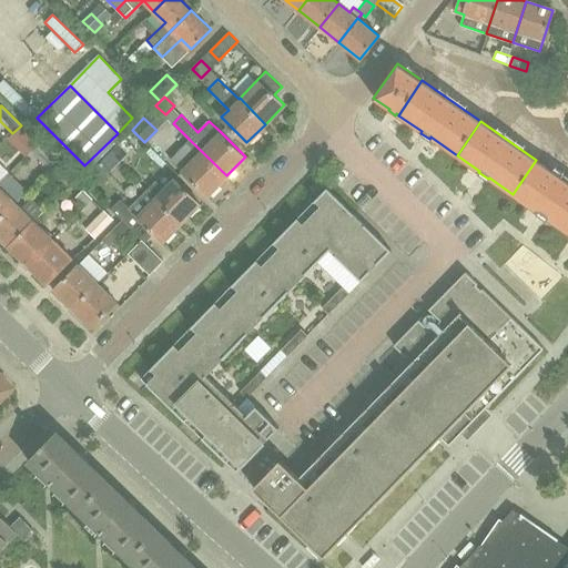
[(26,156),(31,151),(39,143),(21,125),(12,133),(7,139),(26,156)]
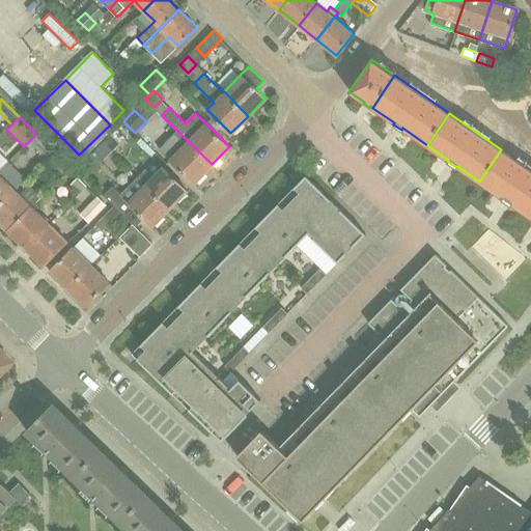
[(46,159),(49,156),(58,145),(42,129),(36,134),(29,141),(46,159)]
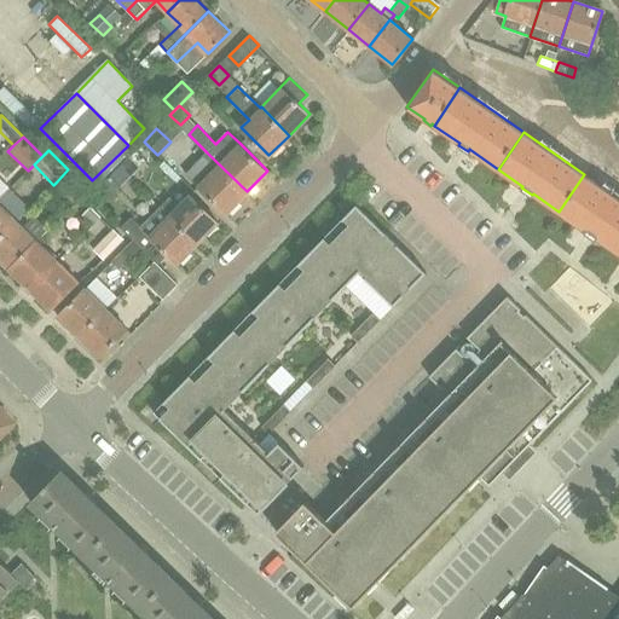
[(227,213),(247,191),(207,152),(187,173),(198,185),(227,213)]
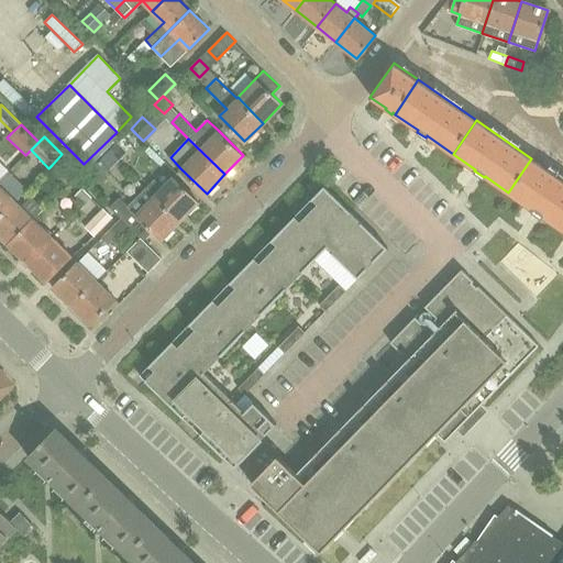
[(127,150),(118,142),(109,151),(118,159),(127,150)]
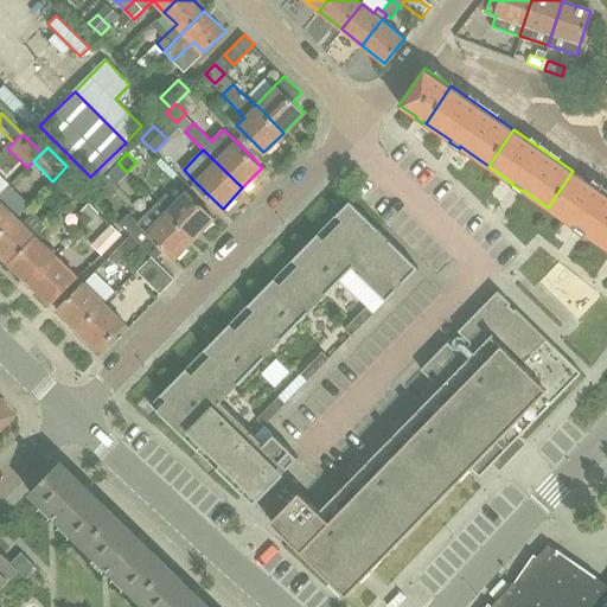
[(117,181),(127,172),(117,163),(108,172),(117,181)]
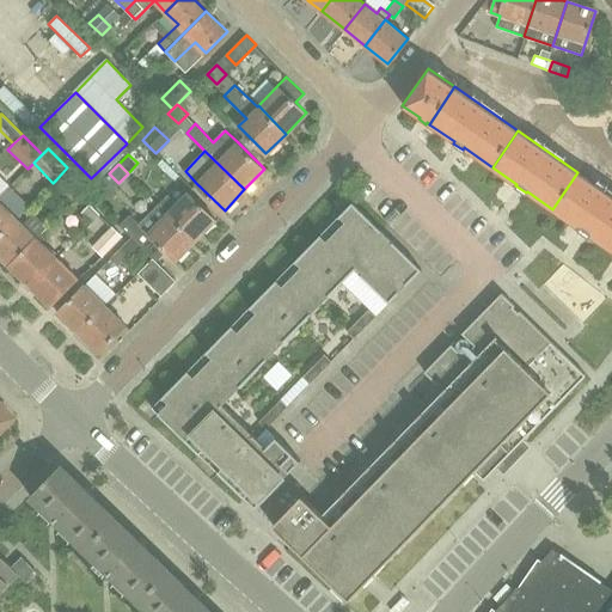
[(72,202),(87,187),(67,167),(56,179),(68,191),(65,195),(72,202)]
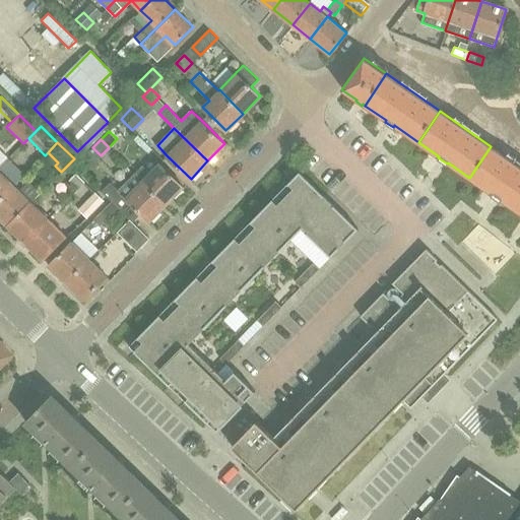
[(491,194),(500,201),(501,200),(519,212),(519,167),(491,146),(469,178),(492,193),(491,194)]
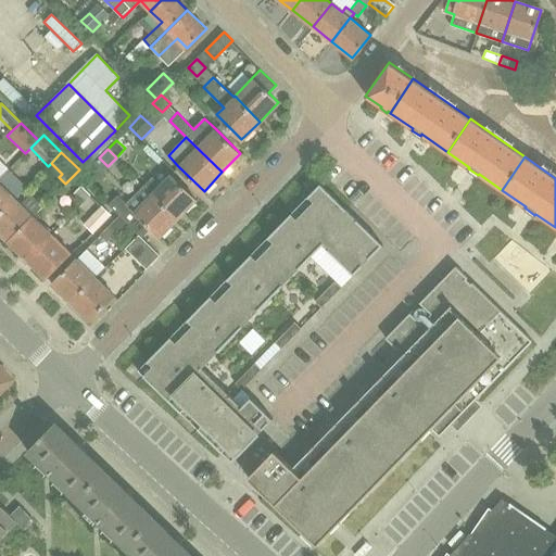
[(150,175),(142,182),(177,217),(197,199),(171,174),(160,185),(150,175)]
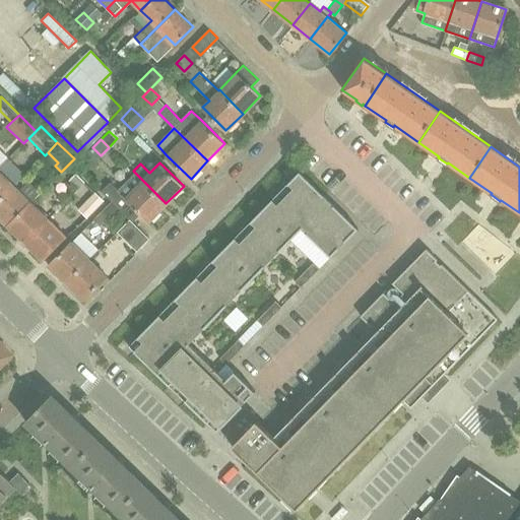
[(131,216),(137,209),(149,220),(166,203),(133,171),(116,189),(110,183),(104,189),(114,199),(121,206),(131,216)]
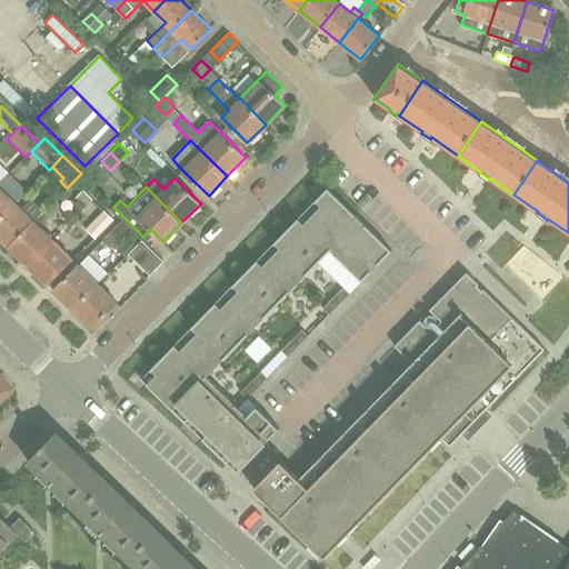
[(0,219),(16,203),(0,188),(0,219)]
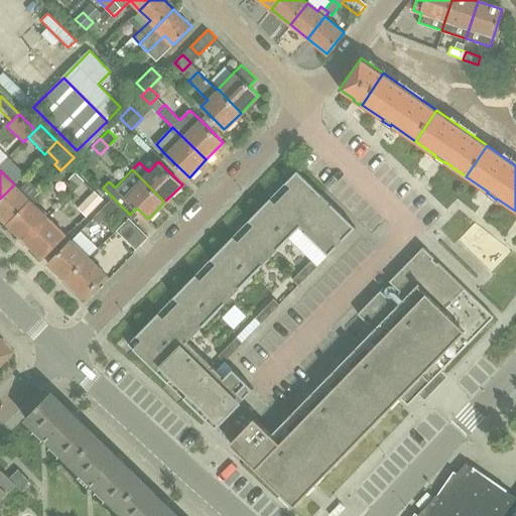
[(158,312),(137,335),(136,336),(141,341),(133,349),(168,383),(173,378),(188,393),(183,398),(207,420),(212,415),(220,423),(244,398),(253,389),(233,369),(225,378),(187,342),(299,228),(329,255),(356,228),(297,170),(285,182),(290,187),(276,204),(270,198),(248,221),(254,226),(239,241),(233,236),(211,259),(216,264),(201,280),(196,274),(173,297),(178,302),(163,317),(158,312)]
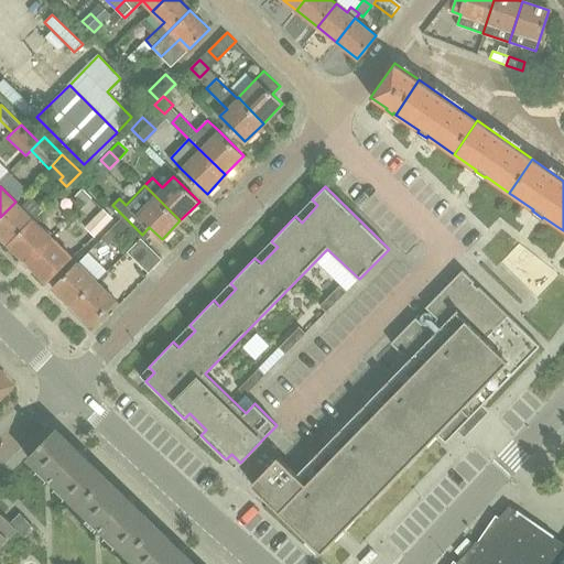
[(83,188),(75,197),(84,206),(93,198),(83,188)]
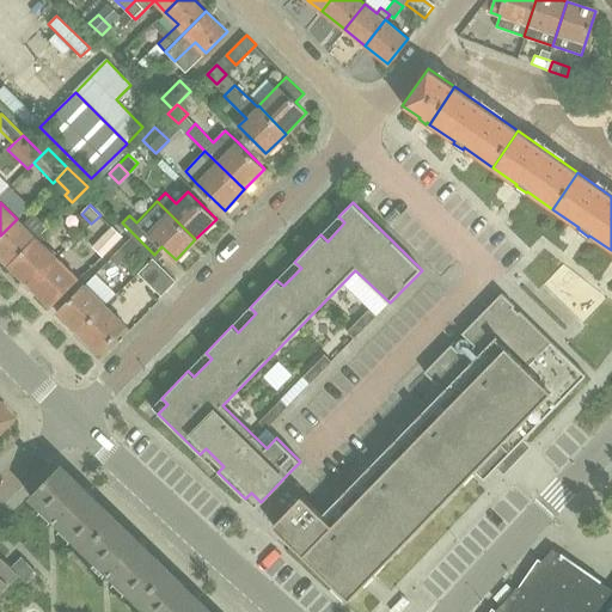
[(0,236),(0,257),(10,267),(37,239),(17,219),(0,236)]
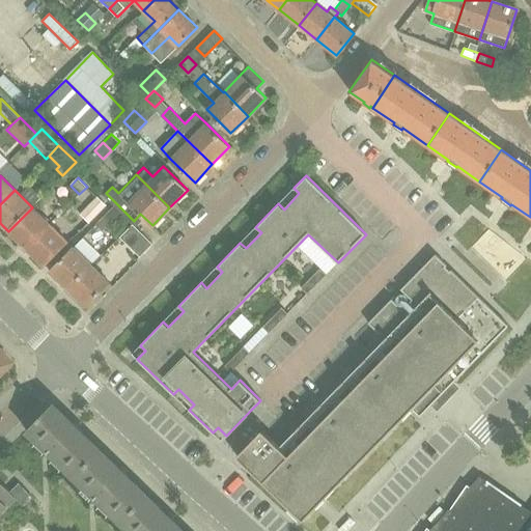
[(96,196),(80,214),(89,223),(106,205),(96,196)]
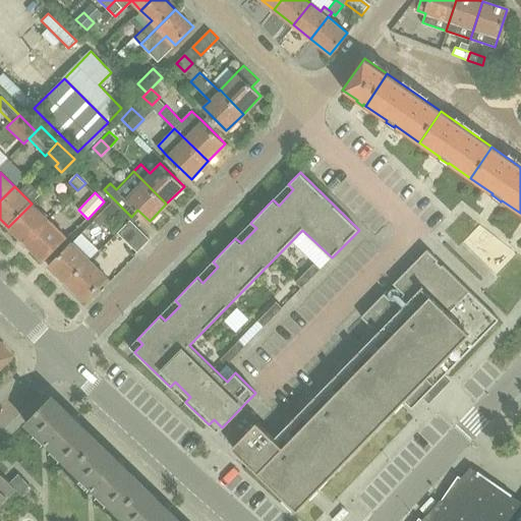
[(101,227),(121,207),(114,199),(94,220),(101,227)]
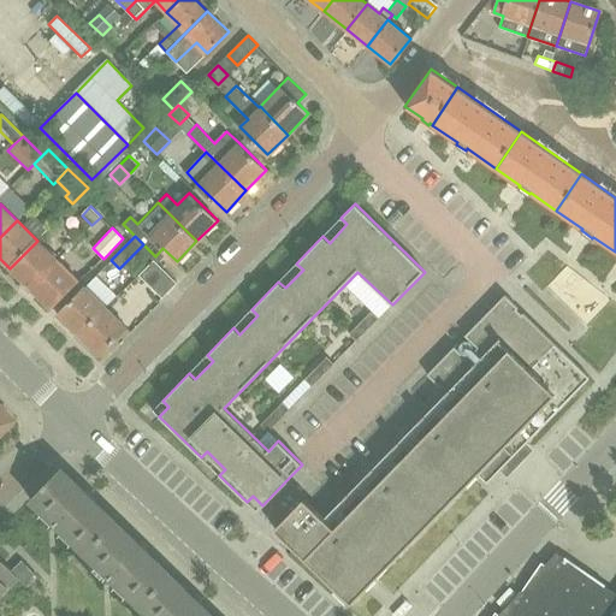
[(10,268),(30,289),(58,260),(37,241),(10,268)]
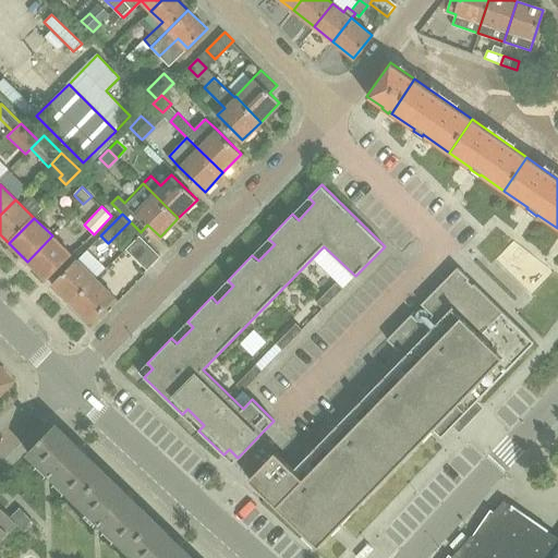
[(27,262),(46,279),(46,280),(61,264),(71,254),(52,235),(27,262)]
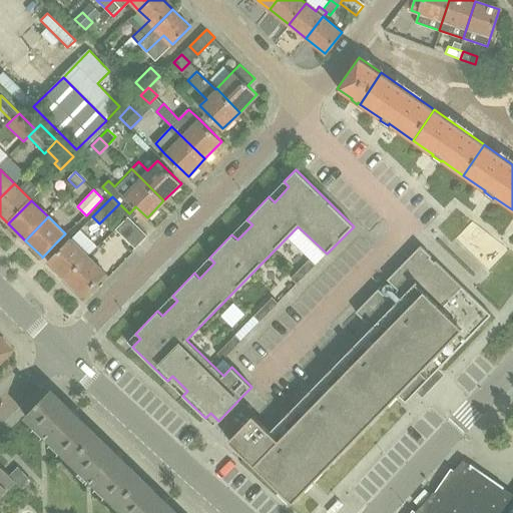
[(115,229),(135,248),(147,235),(127,217),(115,229)]
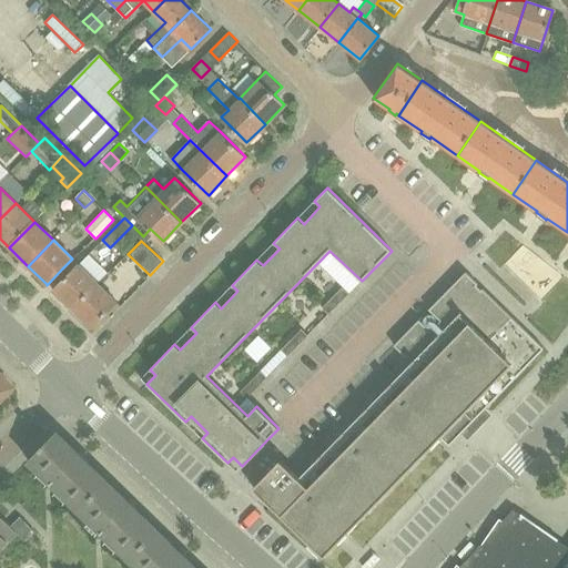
[(53,291),(72,310),(98,283),(79,264),(53,291)]
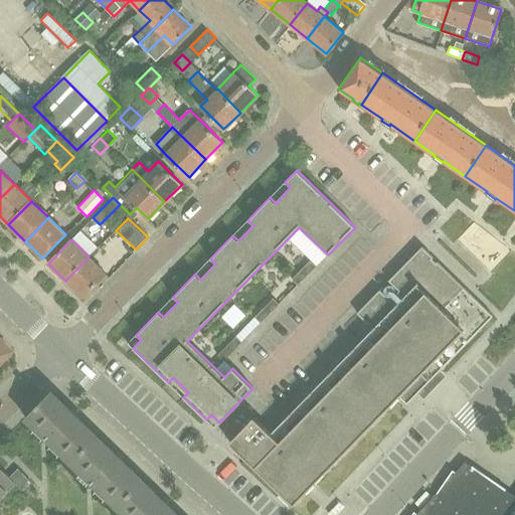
[(229,443),(246,459),(281,493),(279,495),(289,504),(291,503),(294,505),(410,386),(417,393),(423,388),(426,391),(439,379),(435,376),(493,316),(438,262),(437,264),(432,260),(434,258),(422,246),(389,281),(399,291),(390,300),(380,290),(357,313),(368,324),(370,323),(374,327),(271,433),(254,417),(229,443)]
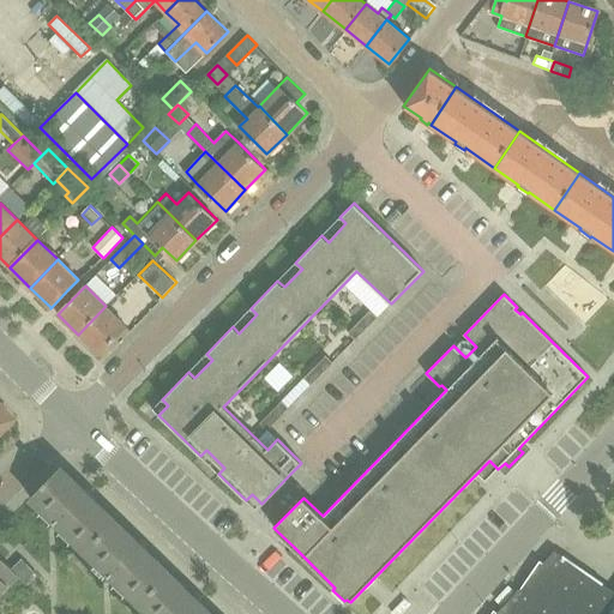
[(106,306),(78,335),(98,355),(126,326),(109,309),(106,306)]
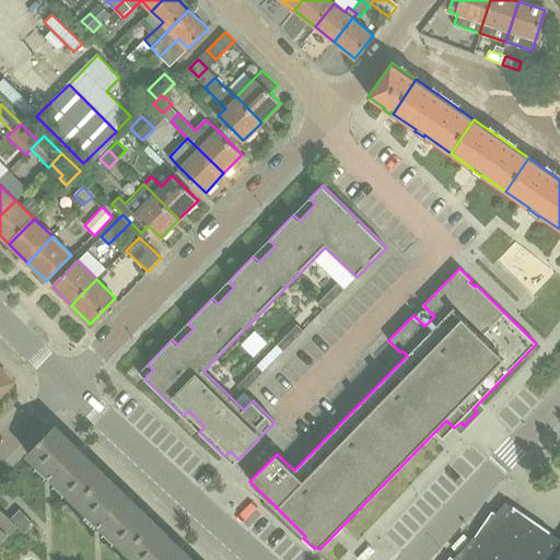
[(317,304),(324,310),(345,290),(338,283),(317,304)]
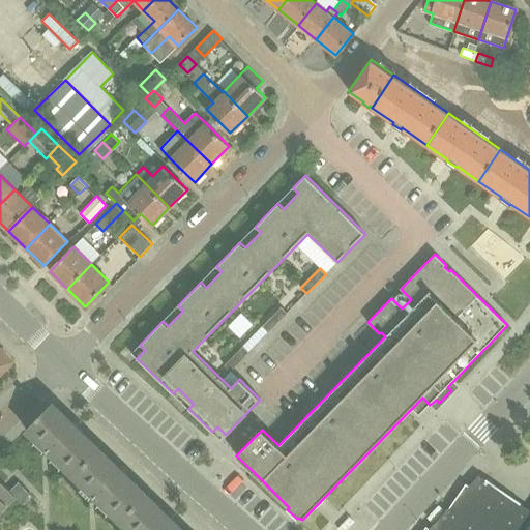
[(262,326),(268,332),(288,313),(282,306),(262,326)]
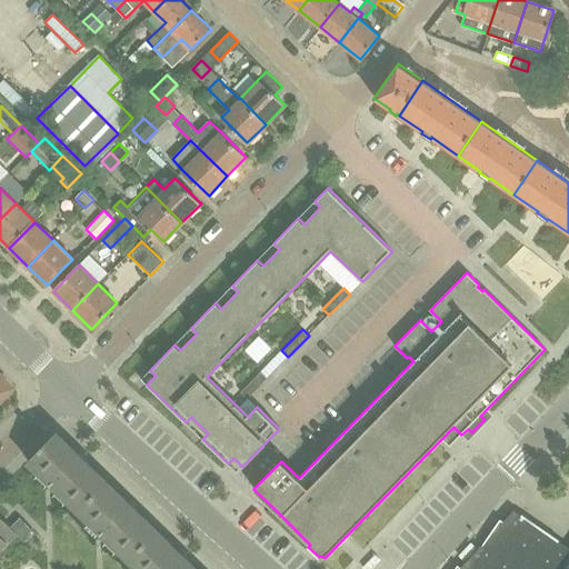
[(247,399),(268,378),(261,371),(240,392),(247,399)]
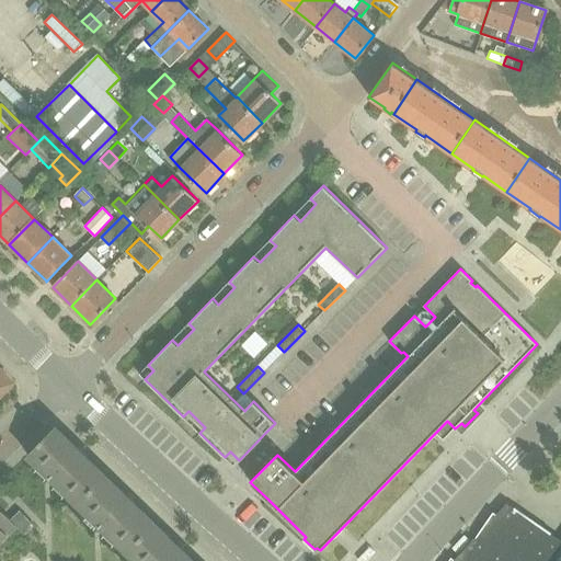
[(0,393),(11,382),(0,370),(0,393)]
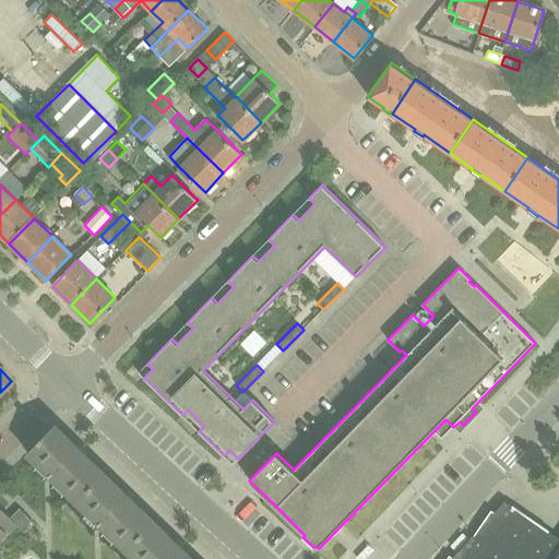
[(52,478),(59,485),(87,455),(56,425),(27,453),(52,478)]
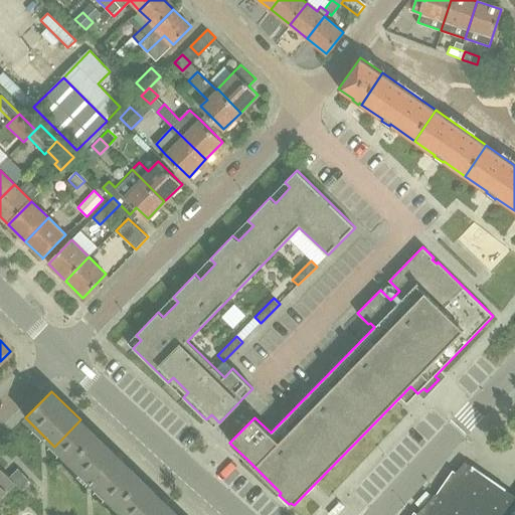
[(80,419),(54,447),(86,477),(111,450),(80,419)]
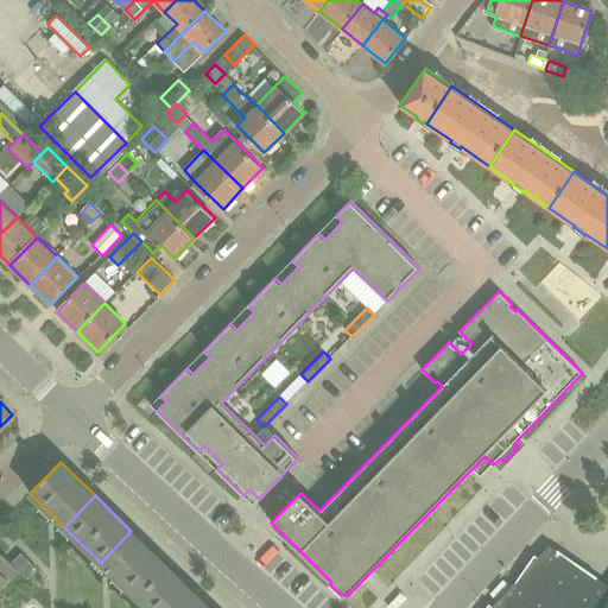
[(101,563),(138,599),(168,567),(131,531),(101,563)]
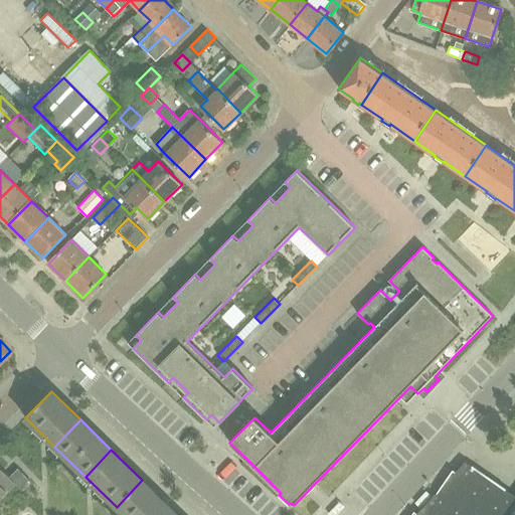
[(514,514),(514,496),(466,462),(455,474),(440,495),(437,493),(415,514),(514,514)]
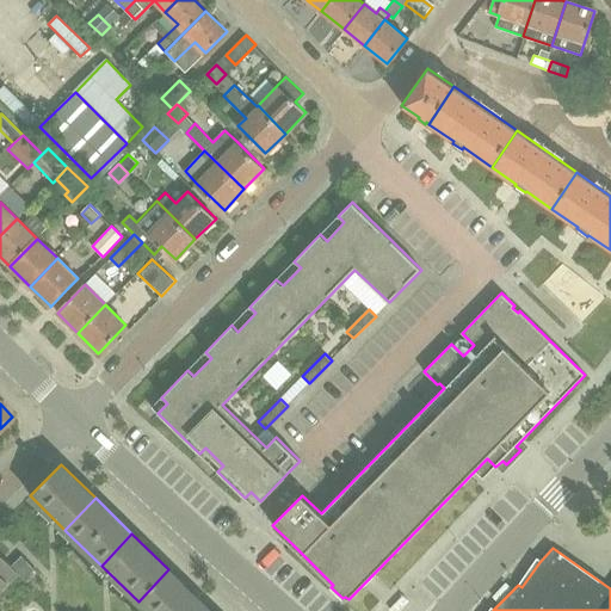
[(0,610),(0,588),(17,573),(25,581),(36,571),(20,554),(10,565),(0,555),(0,610)]
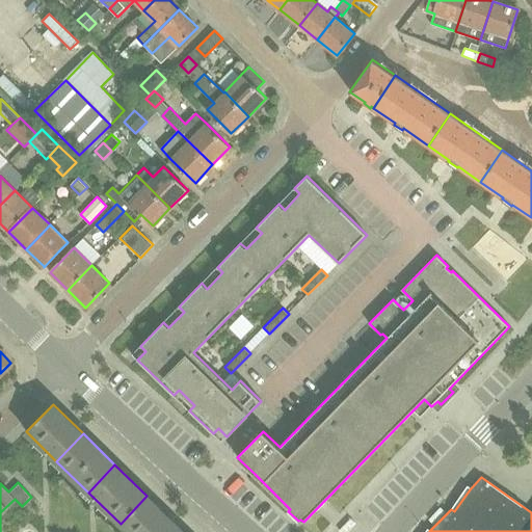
[(128,531),(174,531),(179,527),(147,496),(121,524),(128,531)]
